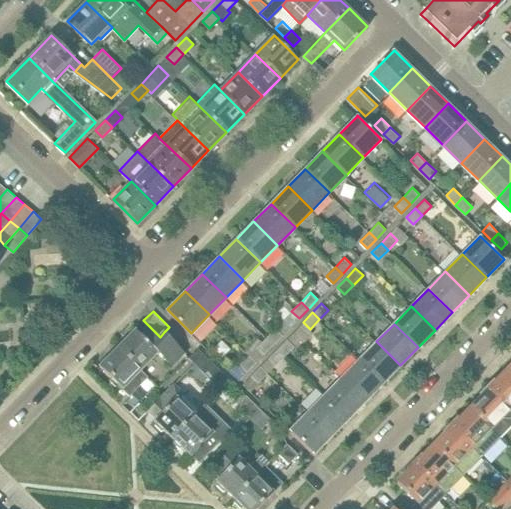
[(273,344),(283,334),(276,327),(266,337),(273,344)]
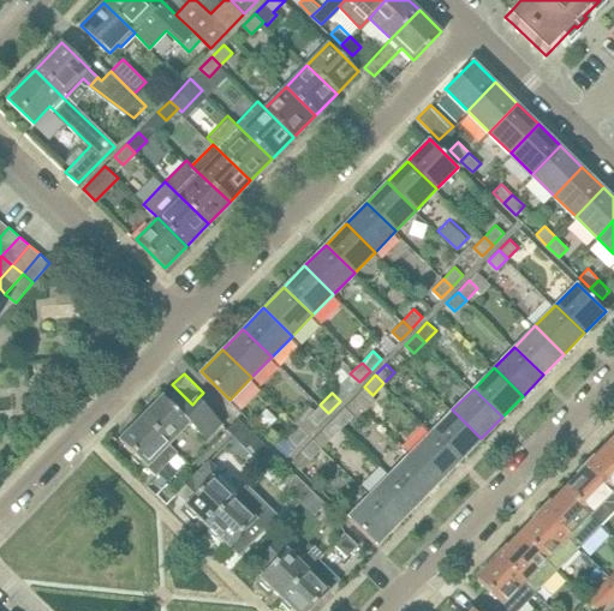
[(203,436),(219,420),(197,399),(192,405),(182,394),(171,403),(162,395),(142,415),(170,443),(190,421),(203,436)]
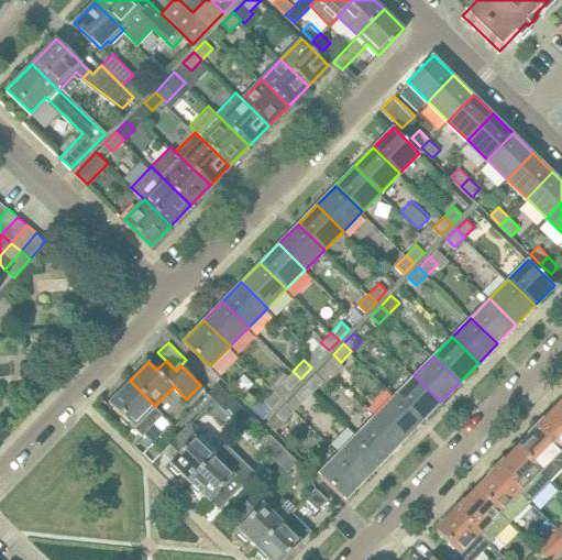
[(290,388),(300,379),(293,371),(283,381),(290,388)]
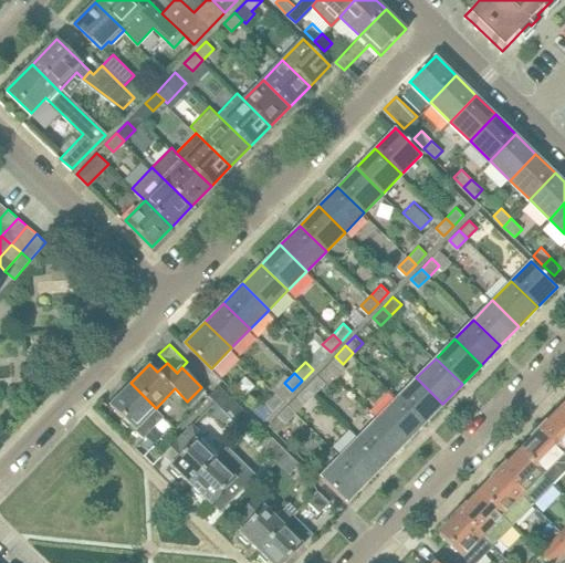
[(317,374),(307,385),(315,393),(325,382),(317,374)]
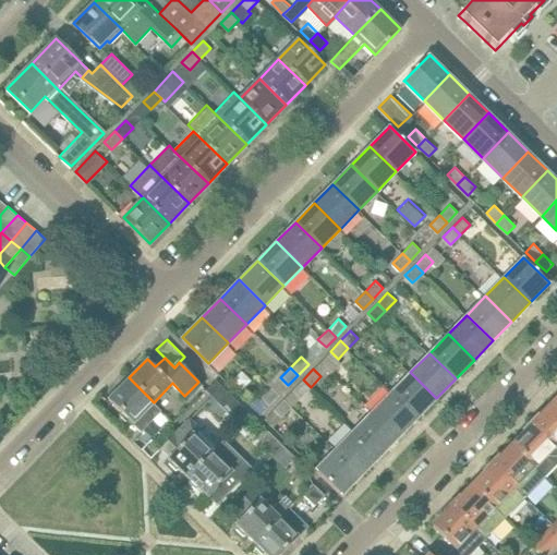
[(410,372),(391,391),(418,417),(436,398),(410,372)]
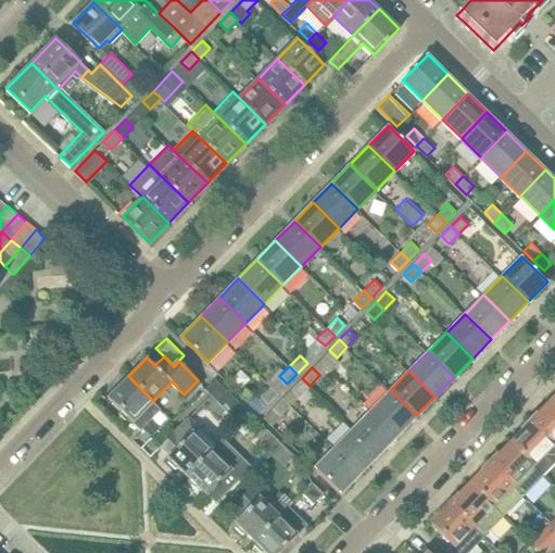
[(128,376),(108,397),(140,429),(161,409),(153,401),(128,376)]
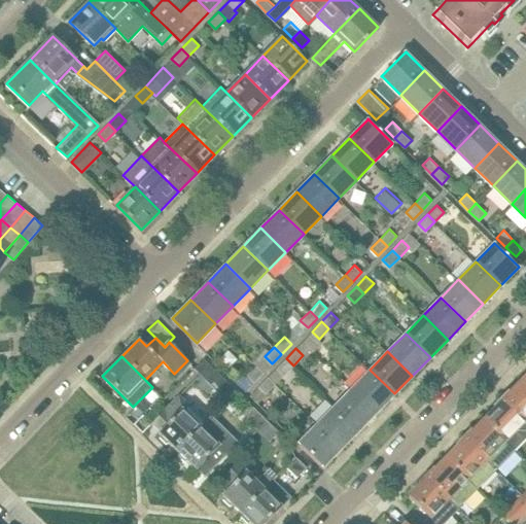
[(211,384),(220,374),(204,357),(195,368),(211,384)]
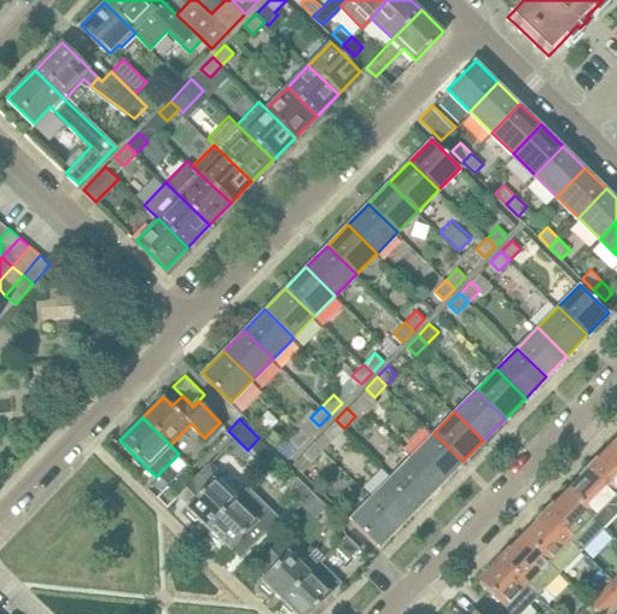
[(336,420),(325,431),(333,439),(344,428),(336,420)]
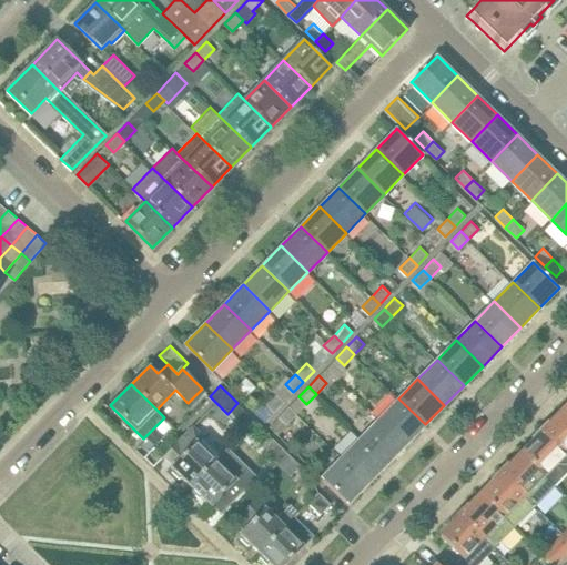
[(266,404),(274,412),(284,401),(276,393),(266,404)]
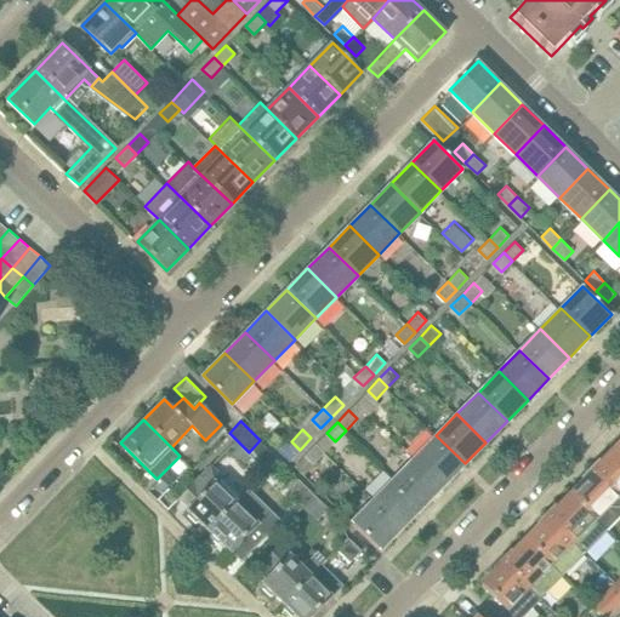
[(436,435),(415,456),(444,485),(465,463),(436,435)]
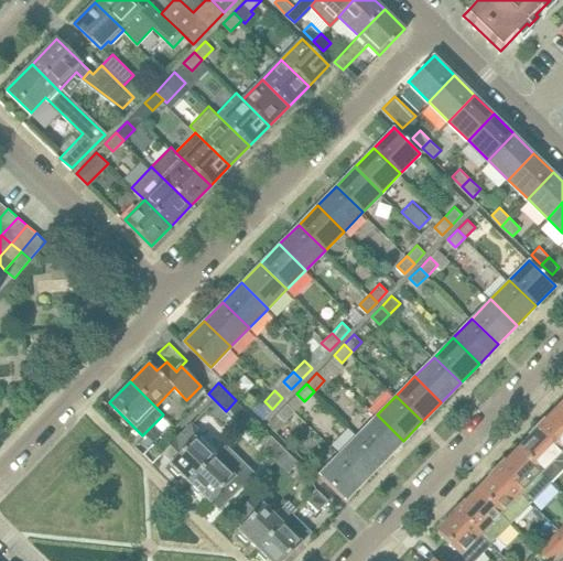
[(238,422),(248,412),(236,400),(226,411),(238,422)]
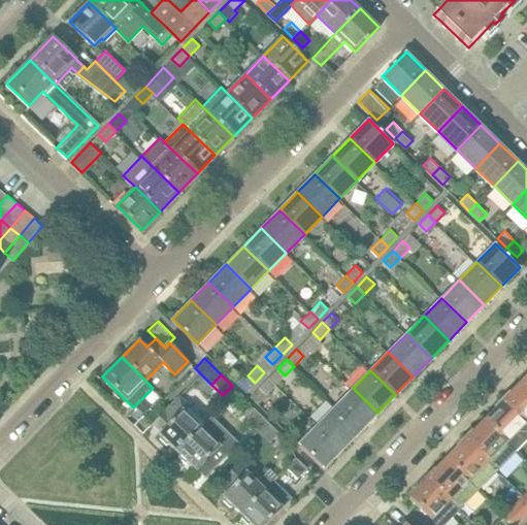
[(269,376),(259,387),(266,394),(276,384),(269,376)]
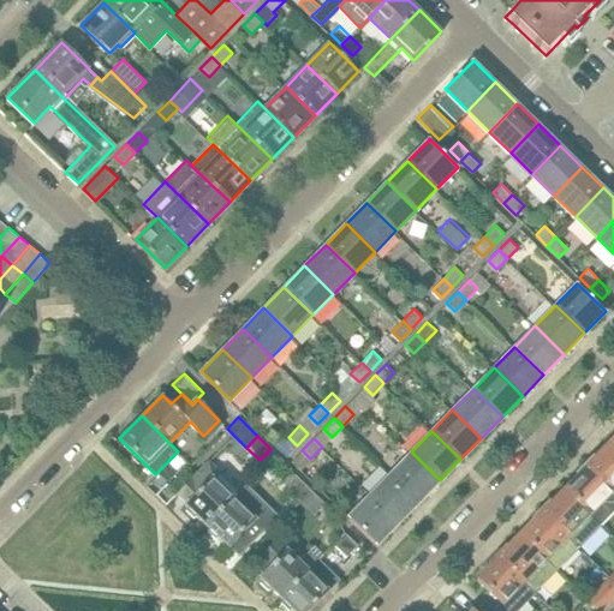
[(594,456),(585,465),(613,492),(613,448),(608,443),(595,457),(594,456)]
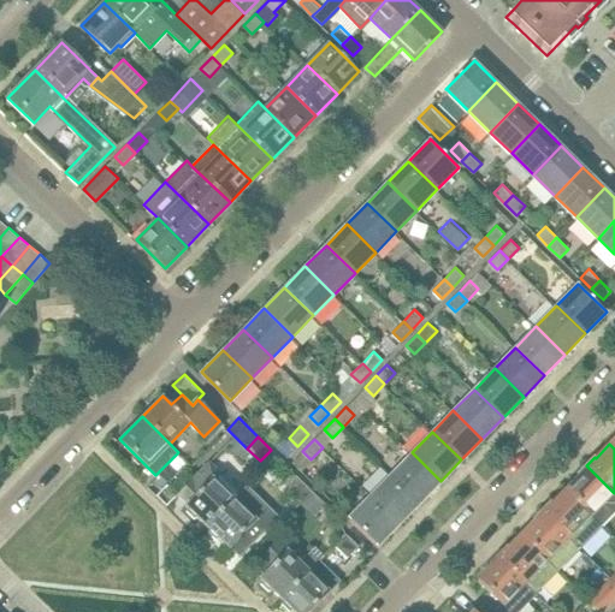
[(412,452),(391,474),(420,501),(441,481),(412,452)]
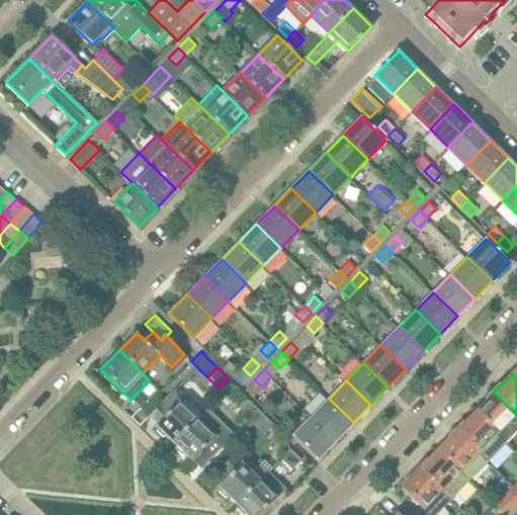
[(176,388),(150,415),(158,423),(157,424),(159,426),(157,428),(164,434),(165,433),(174,442),(197,419),(180,403),(186,397),(176,388)]
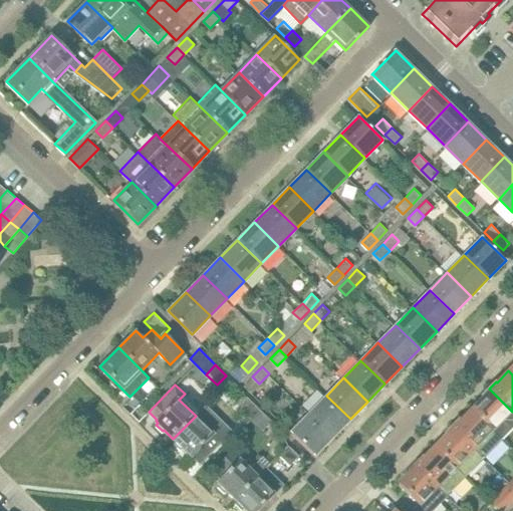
[(483,397),(472,408),(502,438),(512,426),(512,412),(489,389),(482,396),(483,397)]
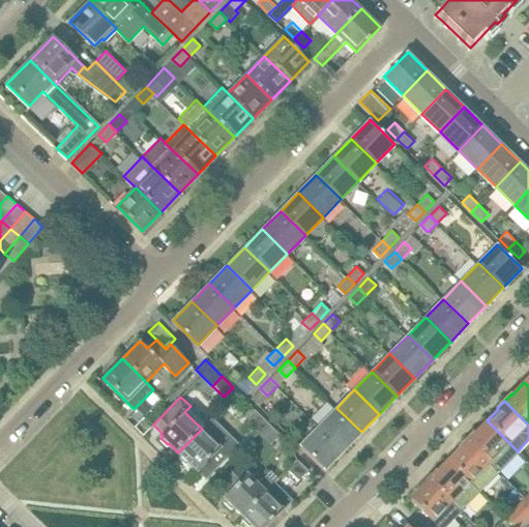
[(263,417),(255,408),(245,417),(254,427),(263,417)]
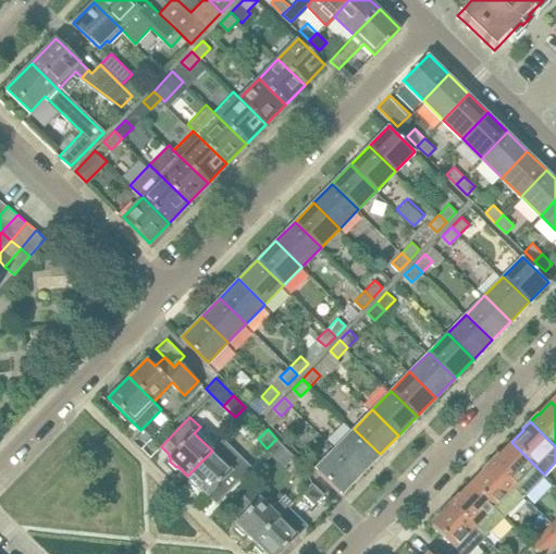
[(354,429),(335,447),(361,474),(380,454),(354,429)]
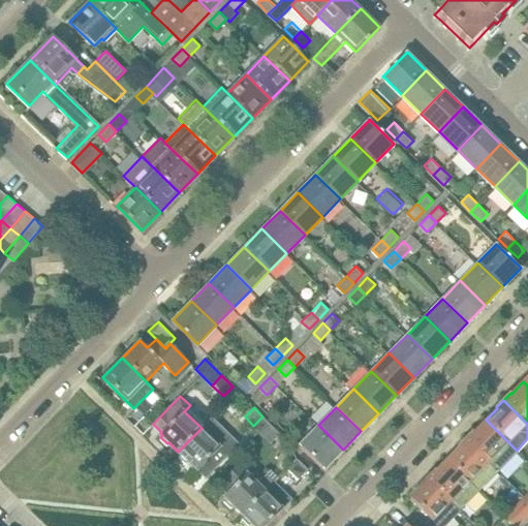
[(202,428),(178,452),(181,454),(180,456),(186,462),(188,461),(197,470),(198,469),(207,477),(241,443),(213,415),(202,428)]
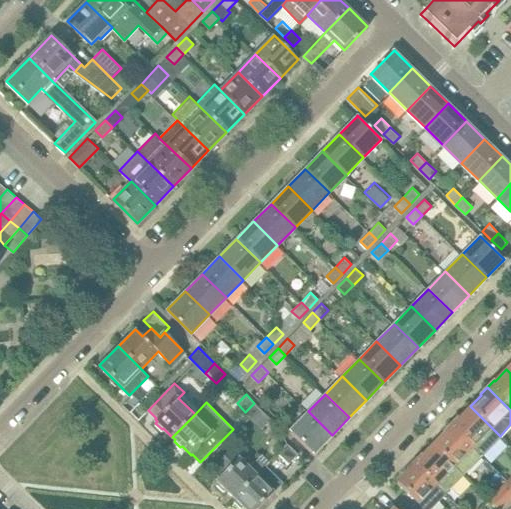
[(271,418),(254,403),(245,412),(262,428),(271,418)]
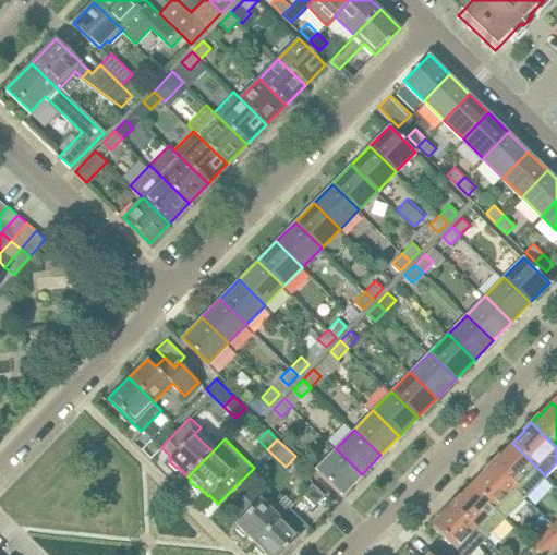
[(499,455),(492,462),(525,495),(545,475),(512,443),(500,456),(499,455)]
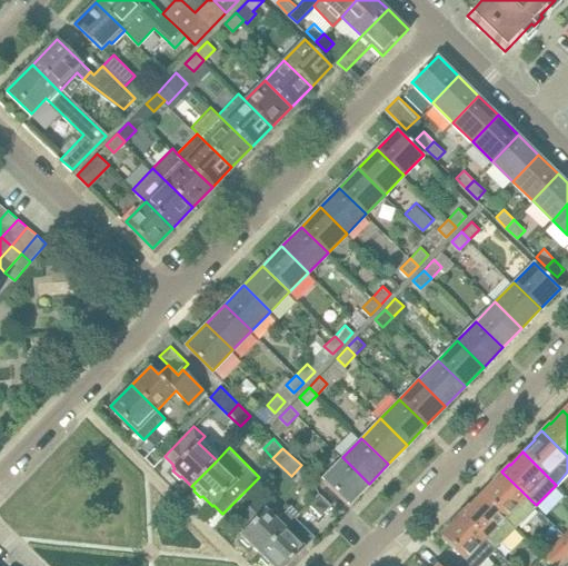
[(322,477),(322,478),(349,504),(369,484),(342,457),(322,477)]
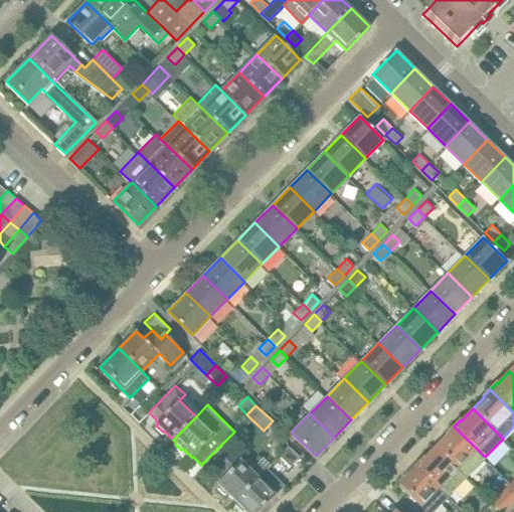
[(448,435),(436,447),(466,476),(485,457),(454,427),(447,434),(448,435)]
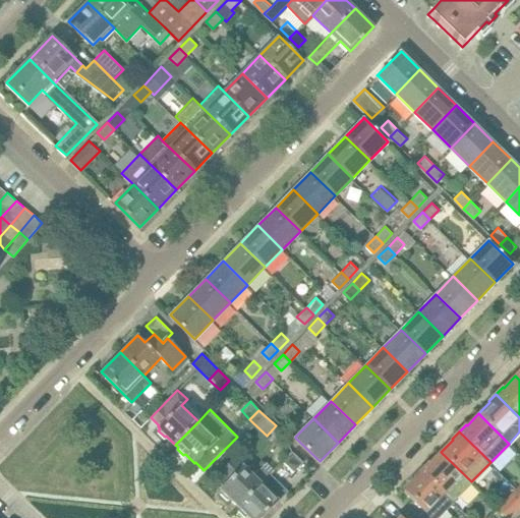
[(292,450),(283,460),(294,471),(303,461),(292,450)]
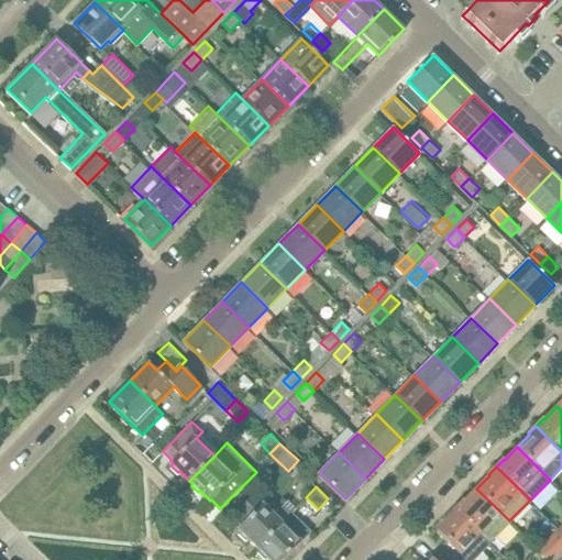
[(463,500),(455,507),(489,540),(509,520),(476,489),(464,501),(463,500)]
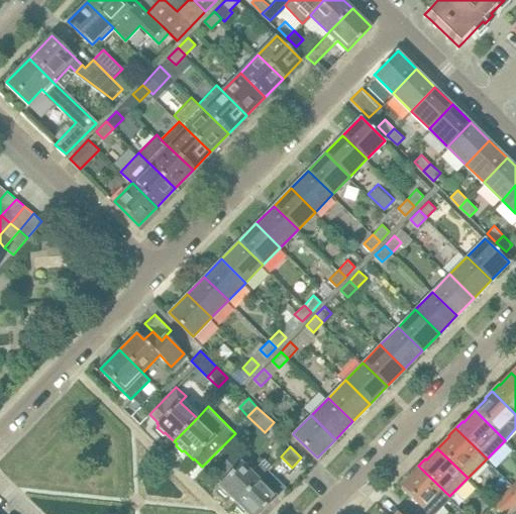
[(228,475),(218,485),(220,487),(219,488),(226,494),(227,493),(236,502),(269,470),(261,461),(251,472),(232,452),(220,466),(228,475)]
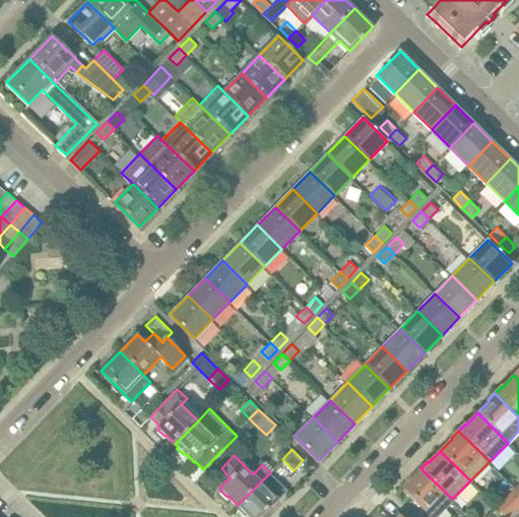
[(414,476),(403,489),(411,497),(406,503),(419,516),(420,516),(436,516),(453,500),(452,499),(420,468),(413,475),(414,476)]
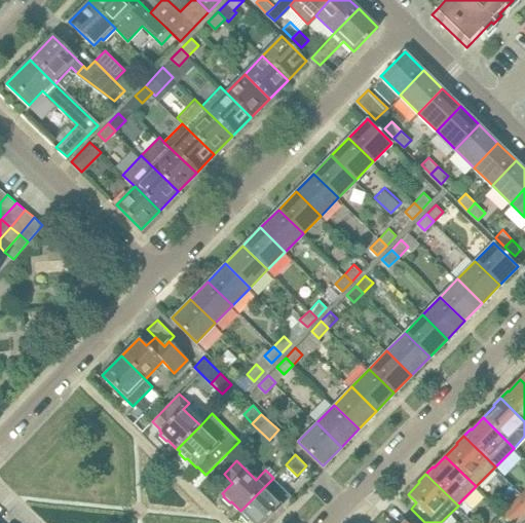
[(273,478),(240,511),(242,512),(240,514),(248,520),(250,519),(253,522),(263,522),(291,495),(273,478)]
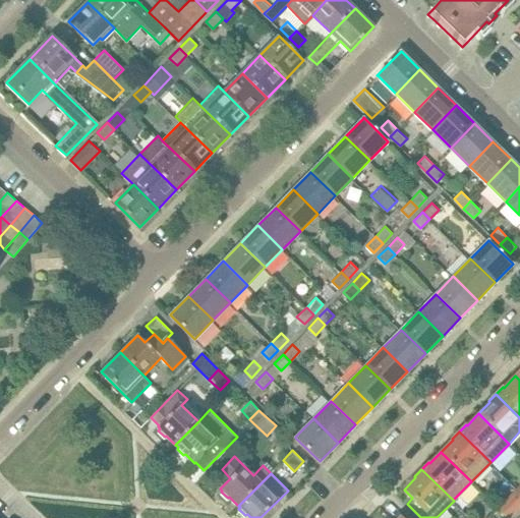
[(519,492),(516,487),(509,495),(519,505),(519,492)]
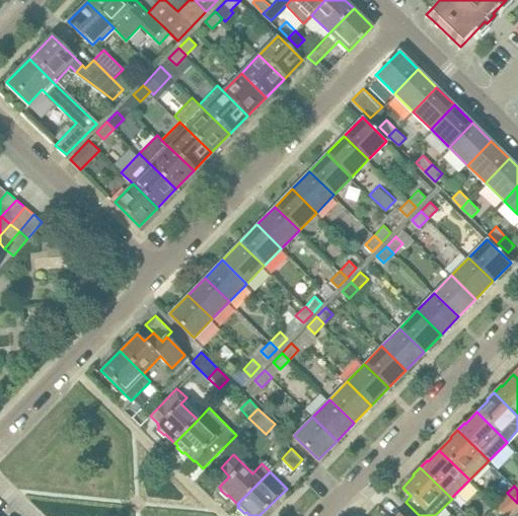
[(504,496),(496,505),(507,515),(515,507),(504,496)]
